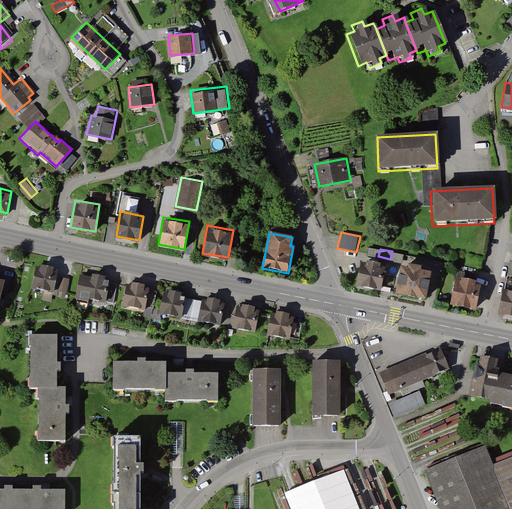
[(511,257),(508,256),(498,316),(511,318),(511,257)]
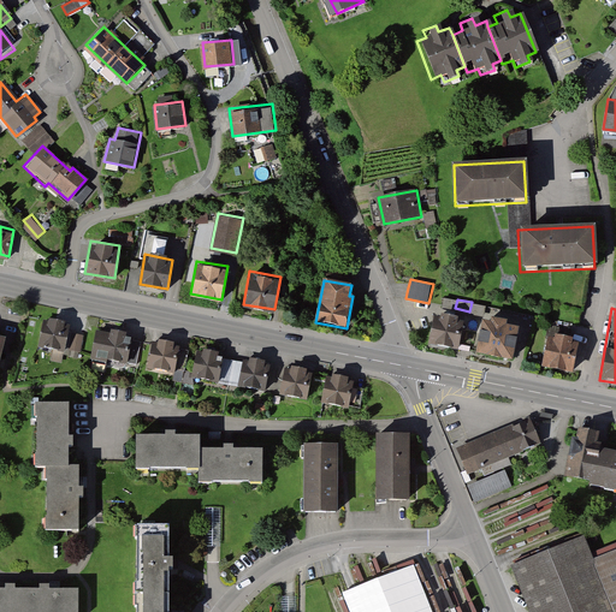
[(71,320),(45,315),(39,344),(65,349),(71,320)]
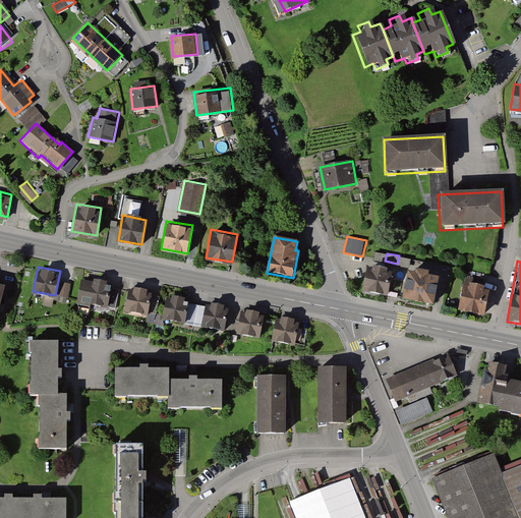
[(394,273),(366,268),(361,292),(389,297),(394,273)]
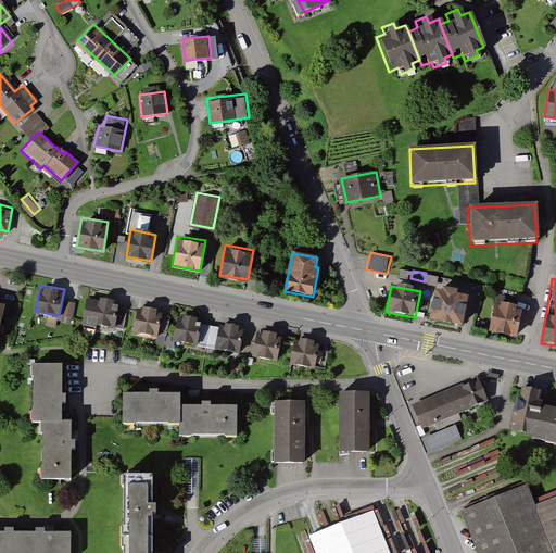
[(469,296),(437,289),(430,321),(463,327),(469,296)]
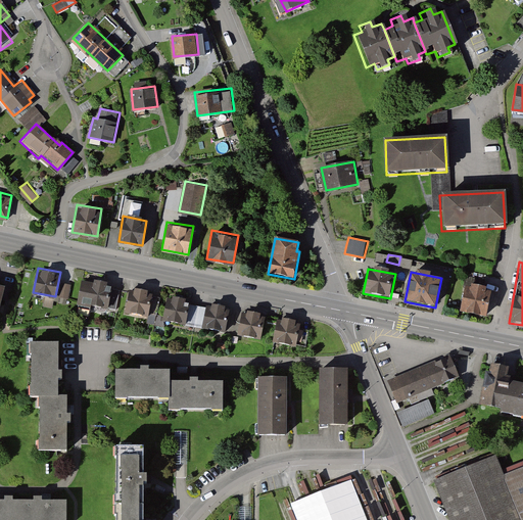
[(486,279),(464,274),(457,311),(487,317),(493,290),(484,288),(486,279)]
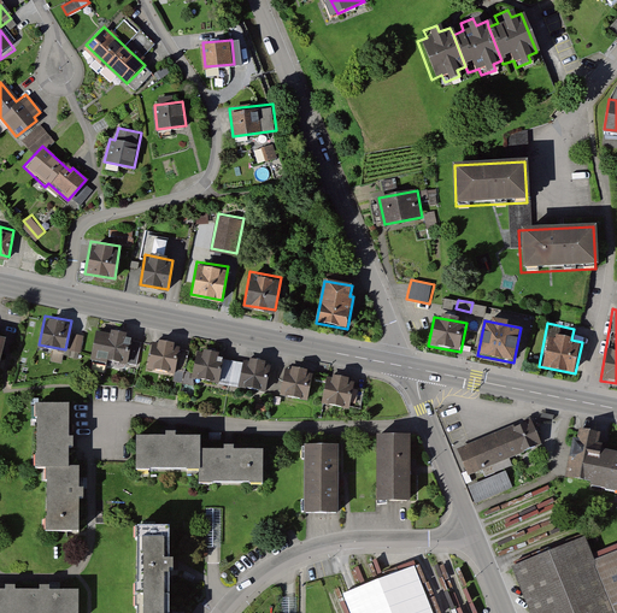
[(80,332),(74,330),(69,352),(81,354),(84,332),(80,332)]
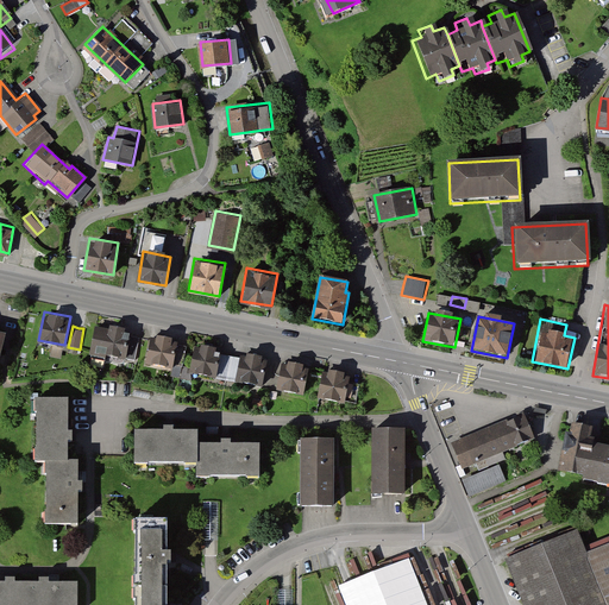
[(132,334),(94,326),(89,353),(126,360),(126,357),(132,334)]
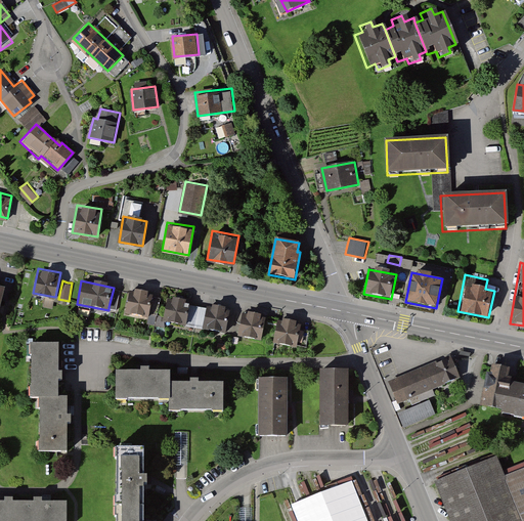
[(129,291),(114,288),(108,307),(125,310),(129,291)]
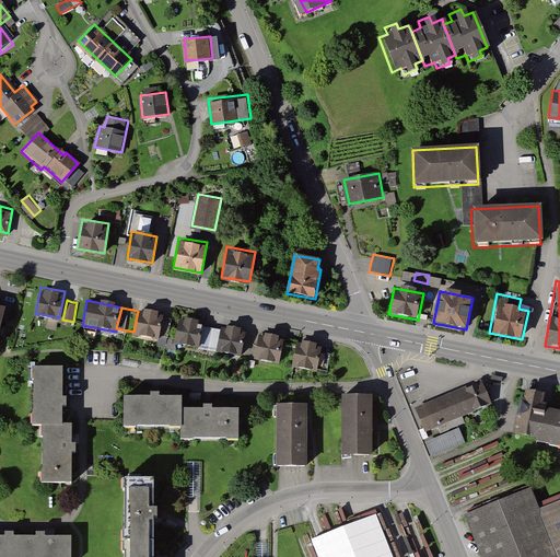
[(163,316),(164,314),(138,309),(138,311),(133,332),(132,334),(159,339),(160,333),(163,316)]
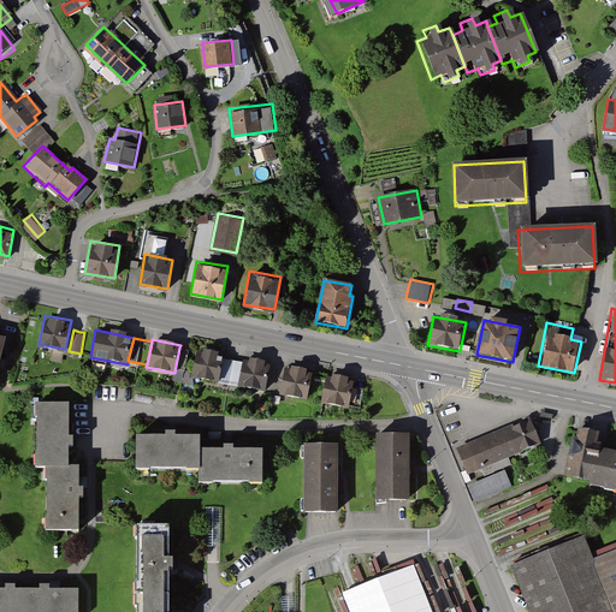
[(189,350),(179,348),(176,366),(185,368),(189,350)]
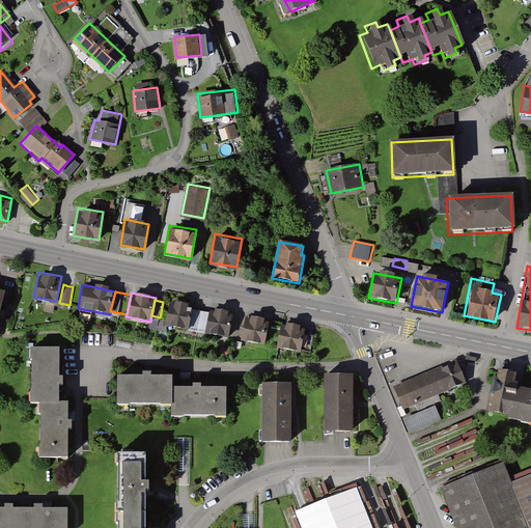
[(191,304),(168,300),(164,324),(187,328),(188,326),(191,306),(191,304)]
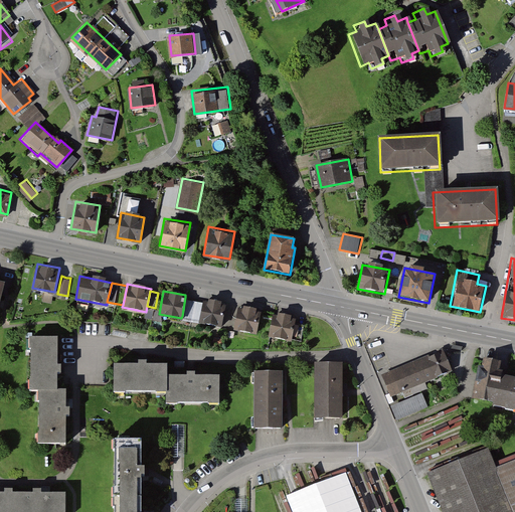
[(198,319),(202,300),(185,297),(182,316),(198,319)]
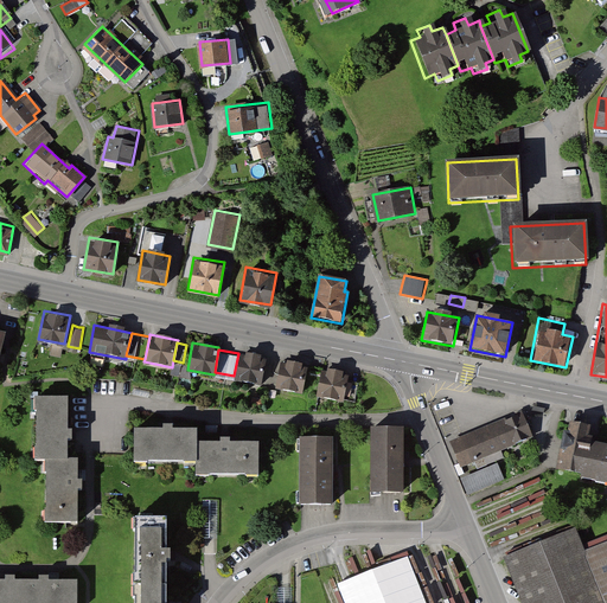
[(266,354),(238,350),(238,353),(234,376),(234,378),(260,383),(266,354)]
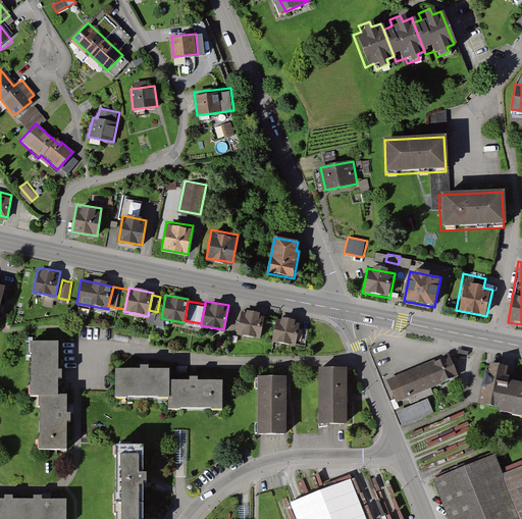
[(266,313),(242,308),(238,332),(261,336),(266,313)]
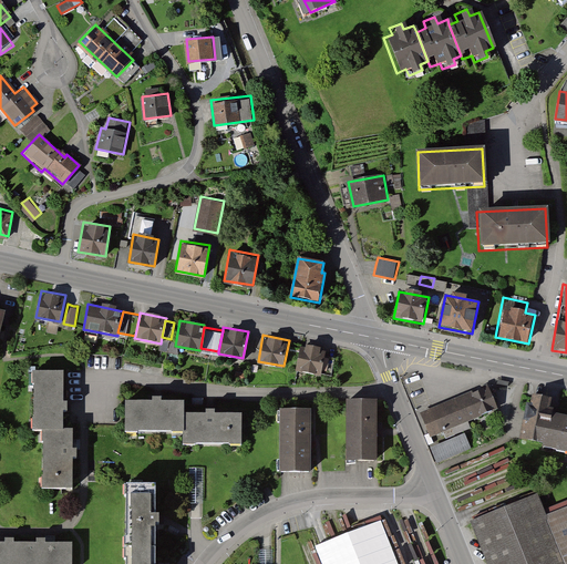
[(328,348),(301,342),(296,369),(322,375),(328,348)]
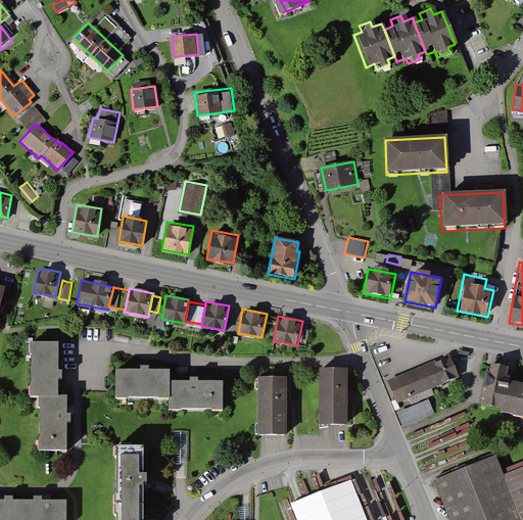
[(57,341),(30,340),(29,395),(40,395),(39,446),(65,446),(66,417),(66,394),(57,394),(57,373),(57,341)]
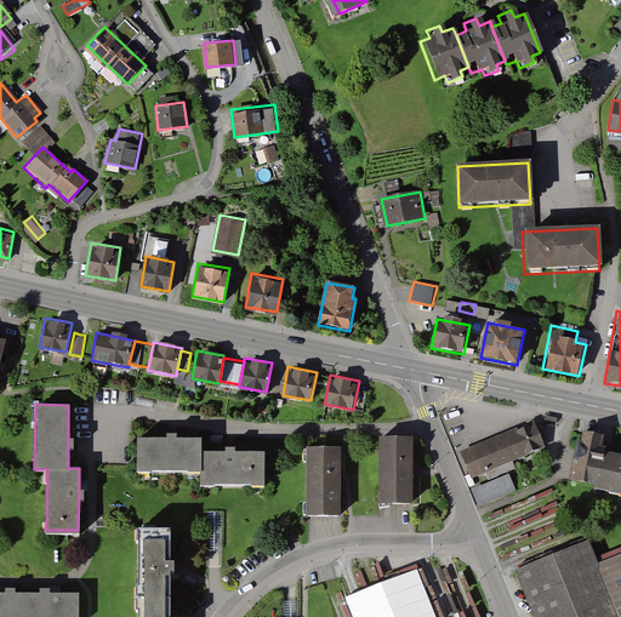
[(546,446),(535,418),(460,450),(472,478),(546,446)]
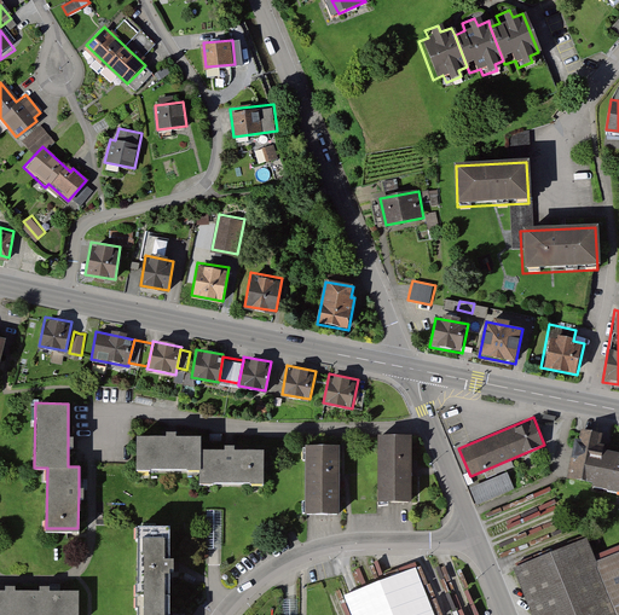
[(600,435),(580,430),(570,482),(618,492),(618,452),(597,448),(600,435)]
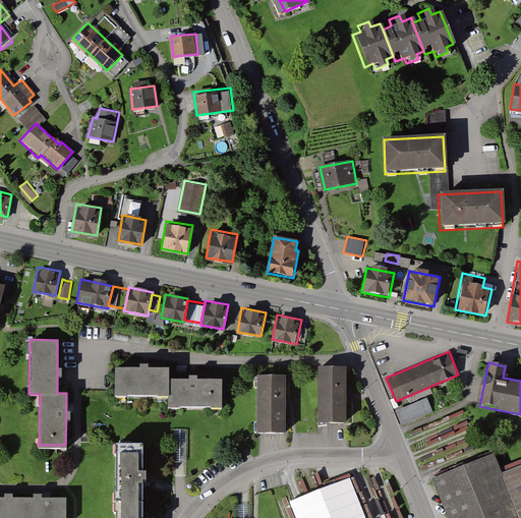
[(345,363),(319,363),(320,421),(345,421),(345,363)]
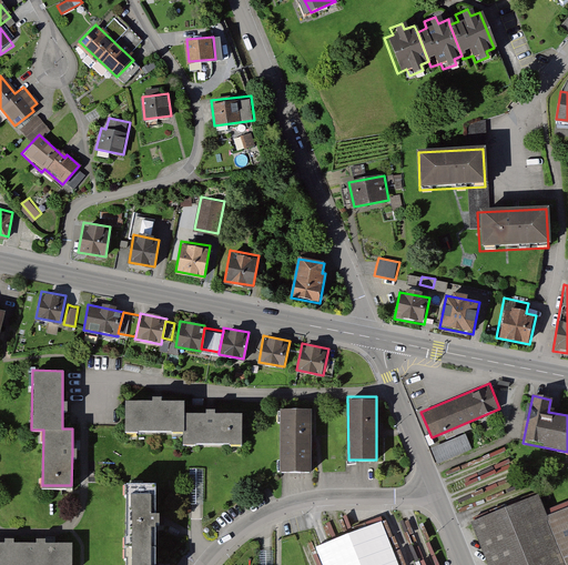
[(156,401),(125,401),(125,431),(184,431),(184,443),(242,443),(242,413),(211,413),(184,413),(184,401),(156,401)]
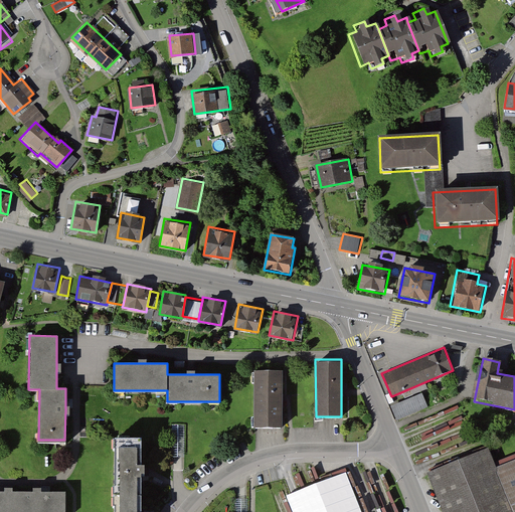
[(282,368),(254,368),(254,427),(282,427),(282,368)]
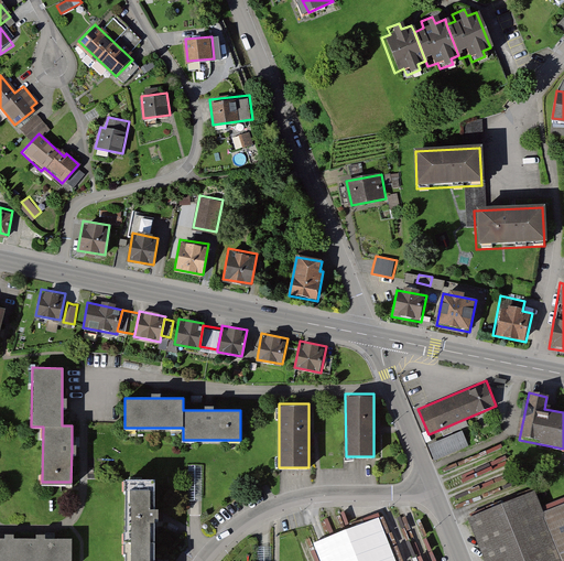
[(469,443),(463,429),(429,443),(435,457),(469,443)]
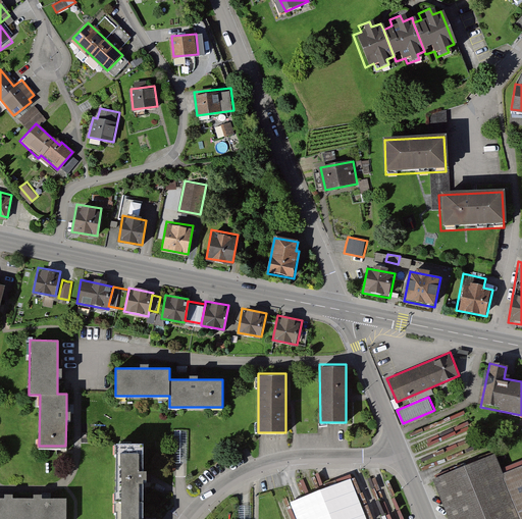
[(144,446),(117,445),(116,518),(143,518),(144,475),(144,446)]
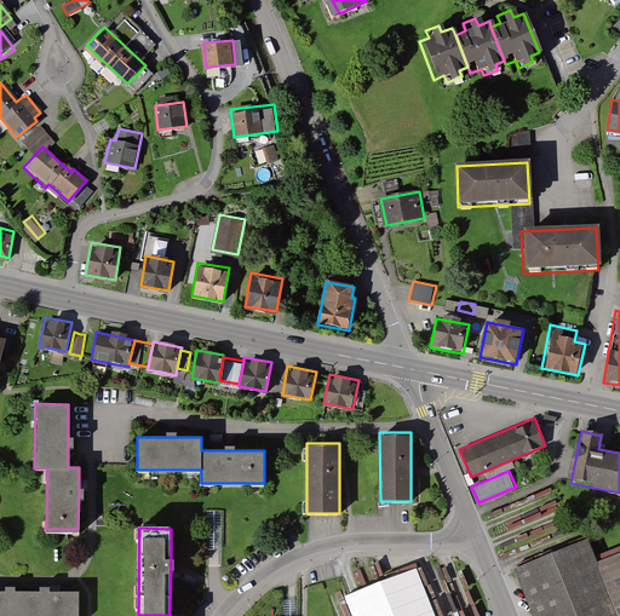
[(615,615),(595,562),(585,536),(511,568),(529,615),(615,615)]
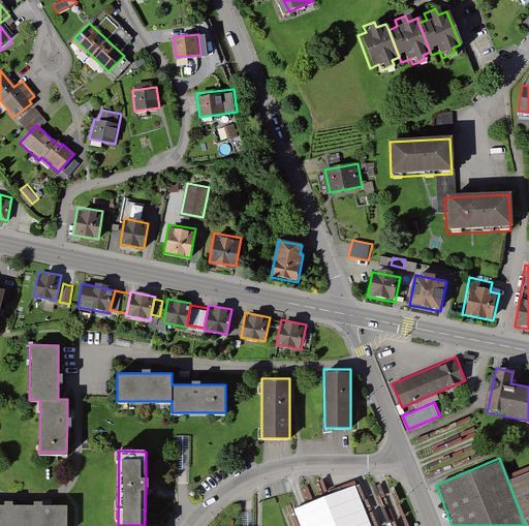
[(528,525),(528,470),(507,480),(525,525),(528,525)]
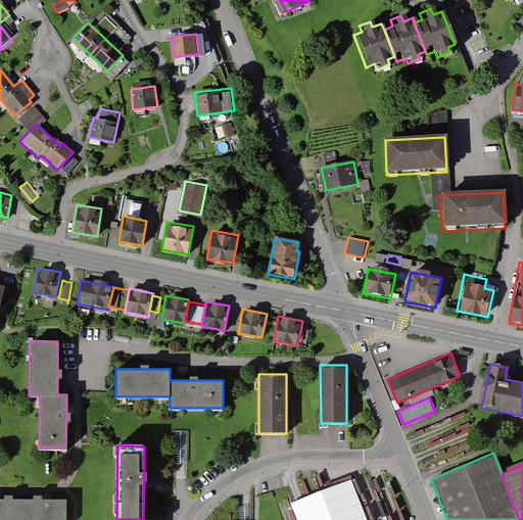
[(360,519),(345,481),(296,501),(303,519),(360,519)]
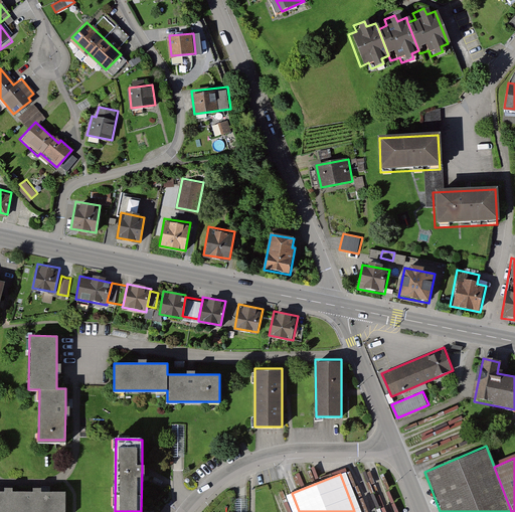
[(0,511),(66,511),(66,490),(37,491),(8,491),(0,490),(0,511)]
